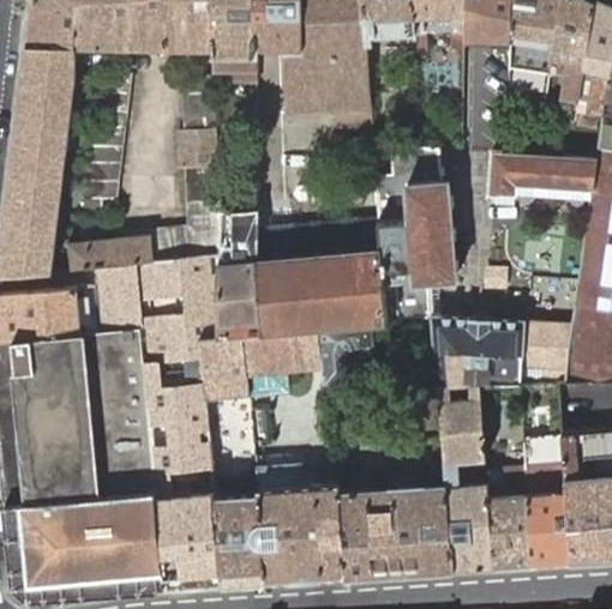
[(31,0),(25,50),(73,50),(77,0),(31,0)]
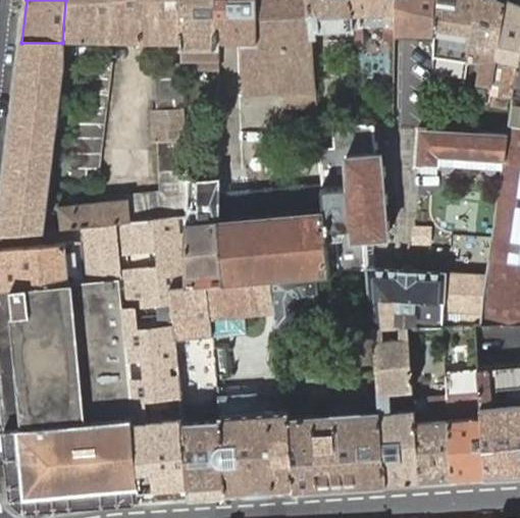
[(65,0),(62,43),(62,44),(143,46),(160,46),(179,46),(177,0),(65,0)]
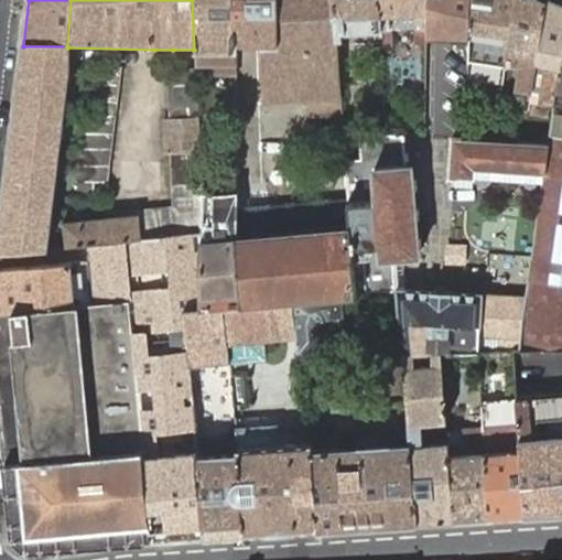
[(192,0),(194,50),(195,68),(234,67),(233,47),(231,0),(192,0)]
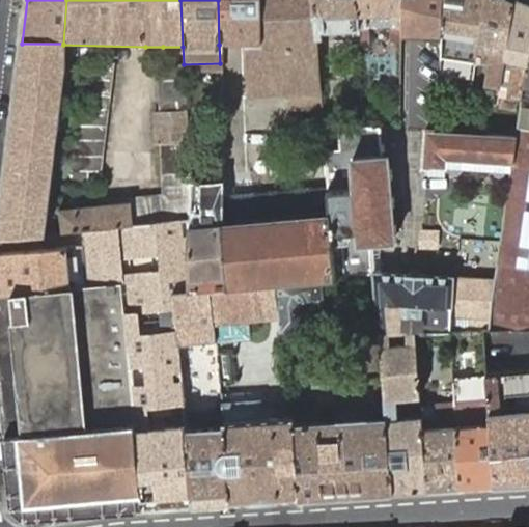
[(218,0),(219,45),(245,45),(247,96),(319,92),(315,44),(311,0),(218,0)]
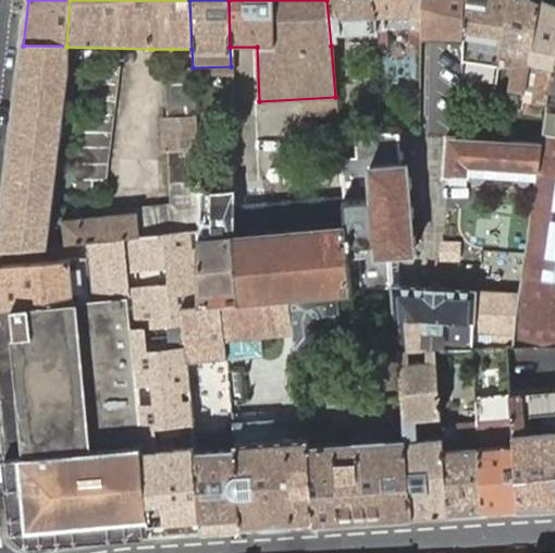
[(373,0),(327,0),(331,46),(336,46),(336,38),(369,35),(369,42),(375,42),(374,33),(374,15),(373,0)]
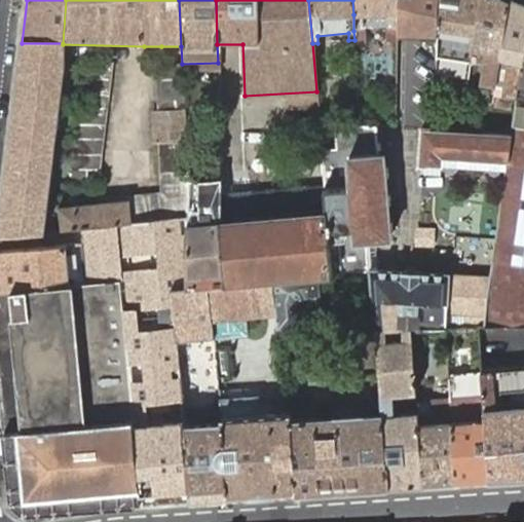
[(397,0),(352,0),(353,14),(353,31),(354,40),(354,46),(365,45),(365,31),(386,30),(386,45),(397,44),(397,32),(397,29),(398,12),(397,0)]
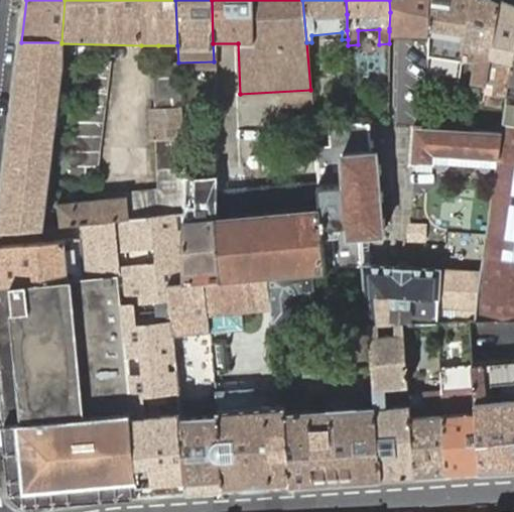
[(389,0),(390,12),(389,28),(389,31),(412,33),(428,34),(428,32),(429,0),(389,0)]
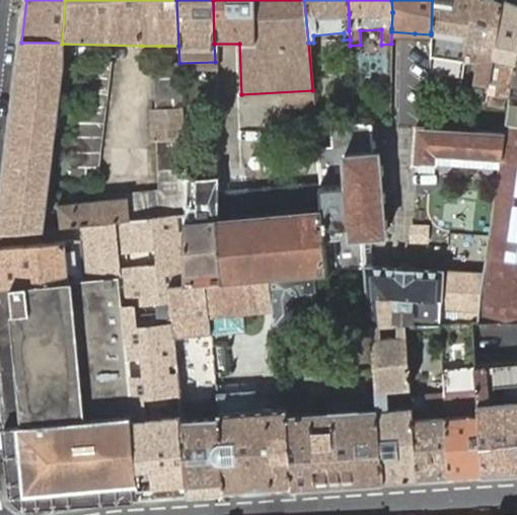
[(473,0),(432,0),(431,32),(468,38),(473,0)]
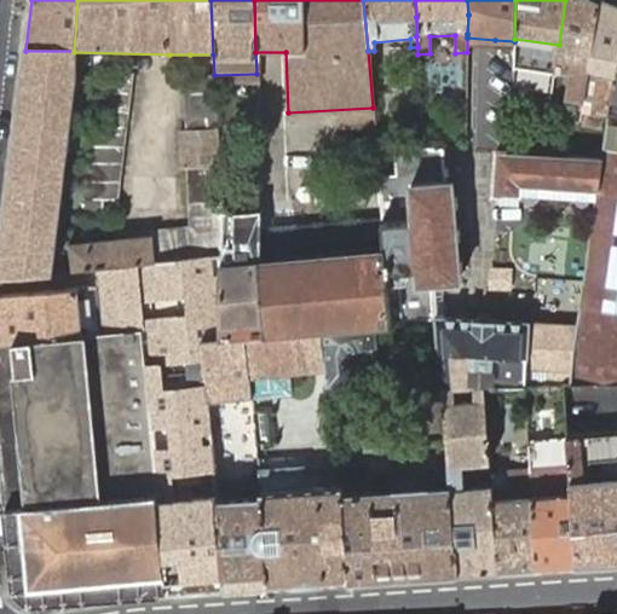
[(598,1),(597,0),(565,0),(559,45),(557,54),(555,65),(553,80),(569,82),(564,104),(581,106),(587,71),(598,1)]
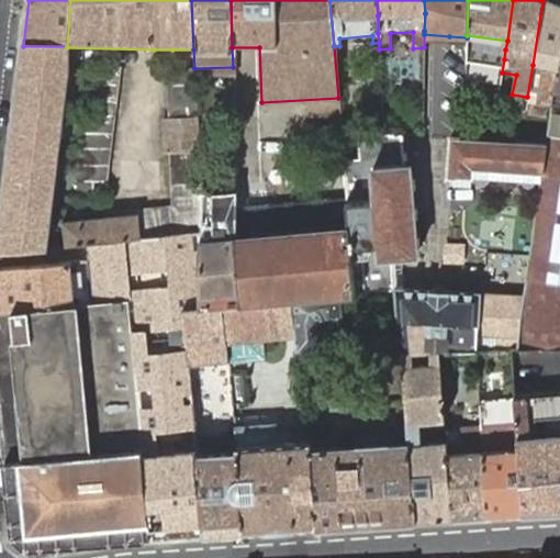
[(537,105),(550,109),(552,95),(557,73),(559,56),(559,8),(542,1),(533,65),(544,66),(537,105)]
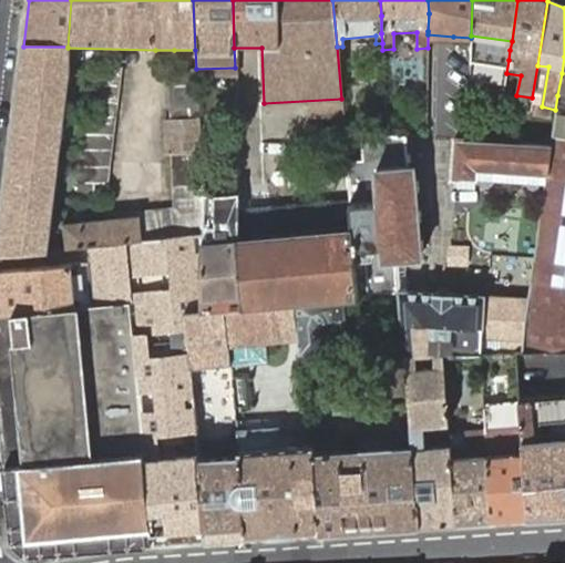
[(512,41),(471,36),(471,38),(471,45),(470,65),(470,67),(506,73),(509,60),(510,50),(512,41)]
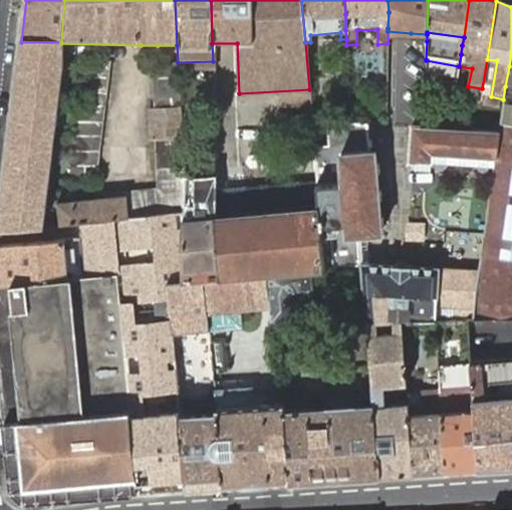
[(21,42),(9,143),(51,148),(61,66),(61,43),(61,42),(21,42)]
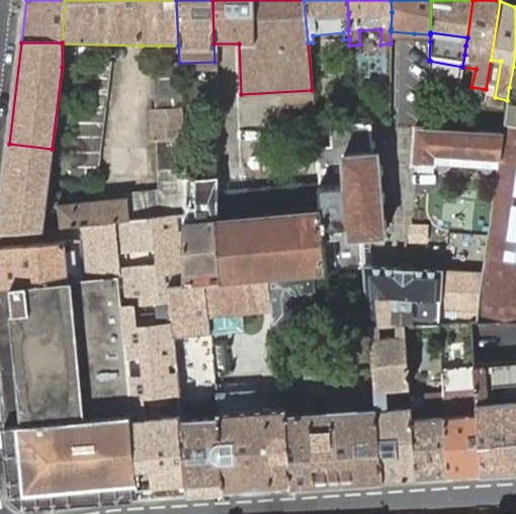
[(86,62),(73,181),(96,184),(109,64),(86,62)]
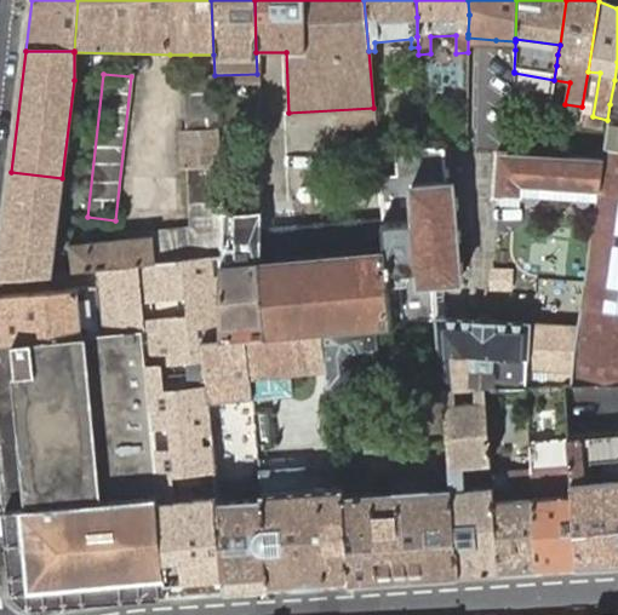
[(218,133),(216,78),(183,80),(186,134),(218,133)]
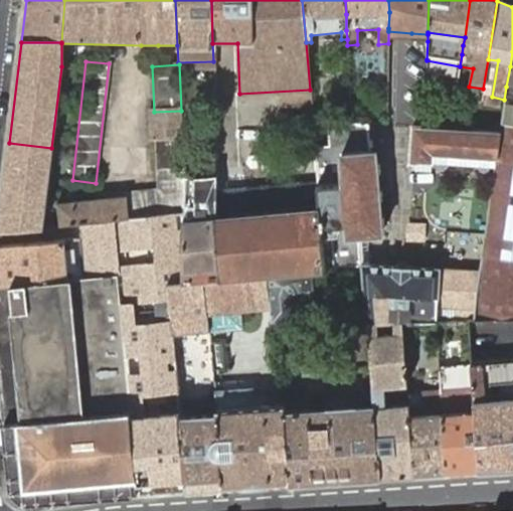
[(500,136),(496,163),(479,275),(476,291),(475,312),(474,323),(512,322),(512,88),(506,87),(504,100),(500,136)]
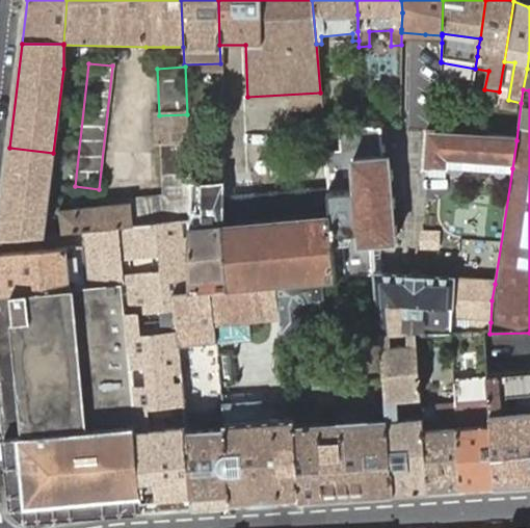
[(187,114),(159,115),(153,114),(155,148),(159,148),(189,147),(187,114)]
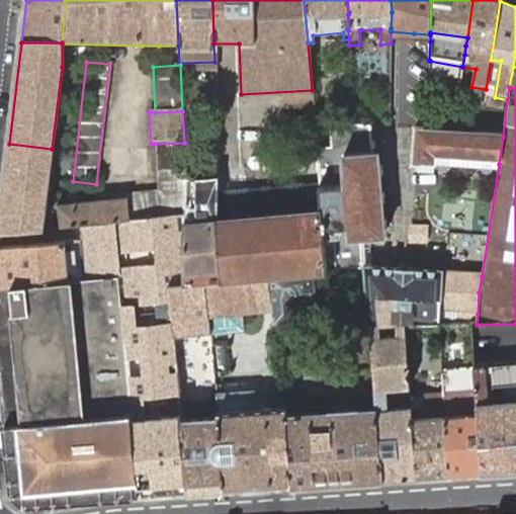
[(319,185),(320,211),(322,230),(326,273),(363,268),(372,269),(370,238),(383,237),(377,153),(371,153),(368,126),(351,126),(351,125),(314,122),(317,167),(318,167),(319,185)]
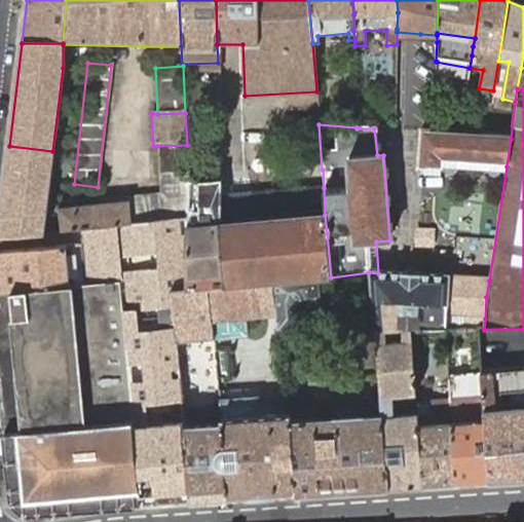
[(457,135),(433,134),(421,132),(418,168),(442,170),(442,162),(507,166),(511,139),(486,137),(457,135)]
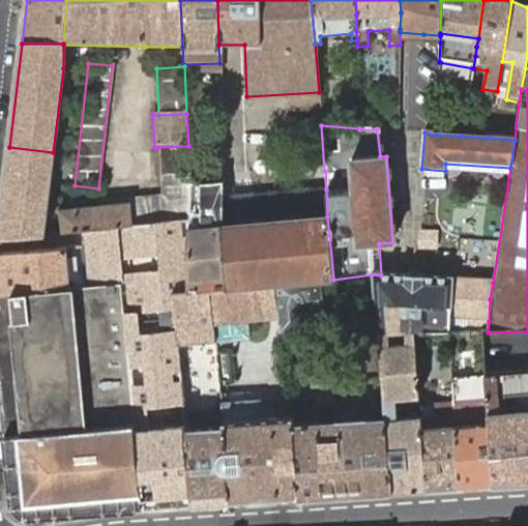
[(189,175),(188,146),(158,147),(160,197),(97,203),(98,208),(130,205),(133,227),(181,222),(188,222),(191,185),(189,175)]
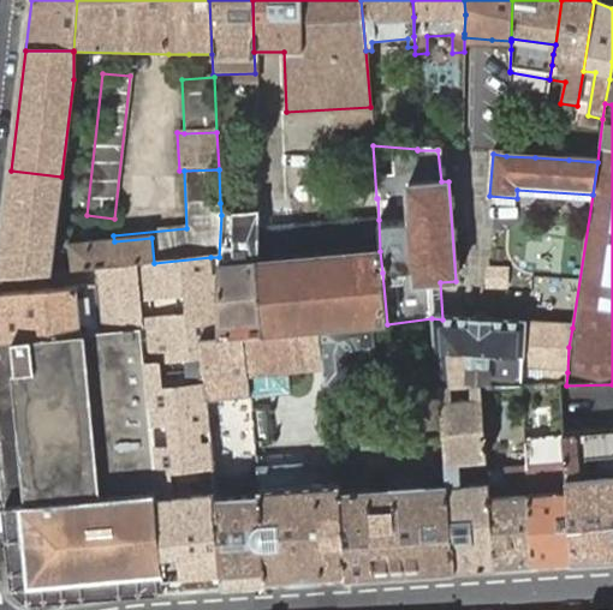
[(11,171),(0,259),(0,279),(49,274),(61,177),(11,171)]
